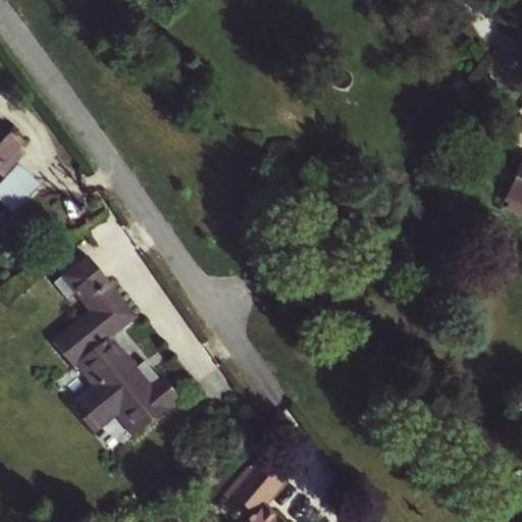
[(0,168),(24,142),(0,119),(0,168)]
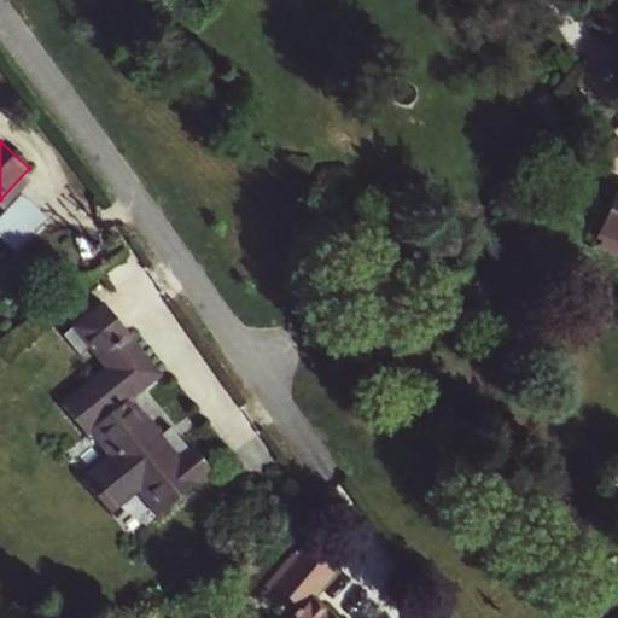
[(0,228),(19,249),(51,219),(25,192),(0,216),(0,228)]
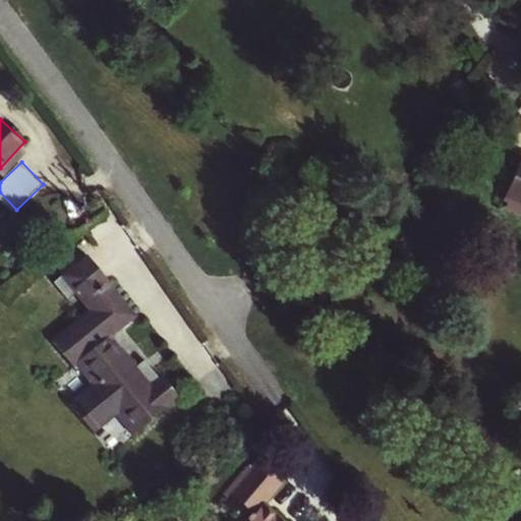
[(520,162),(505,199),(510,203),(520,207),(520,162)]
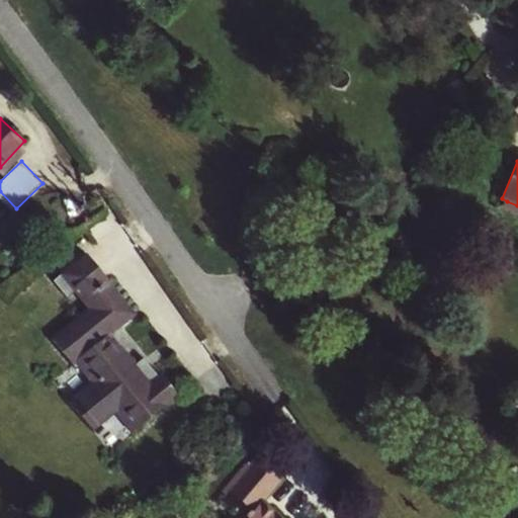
[(517,205),(507,201),(503,209),(517,216),(517,205)]
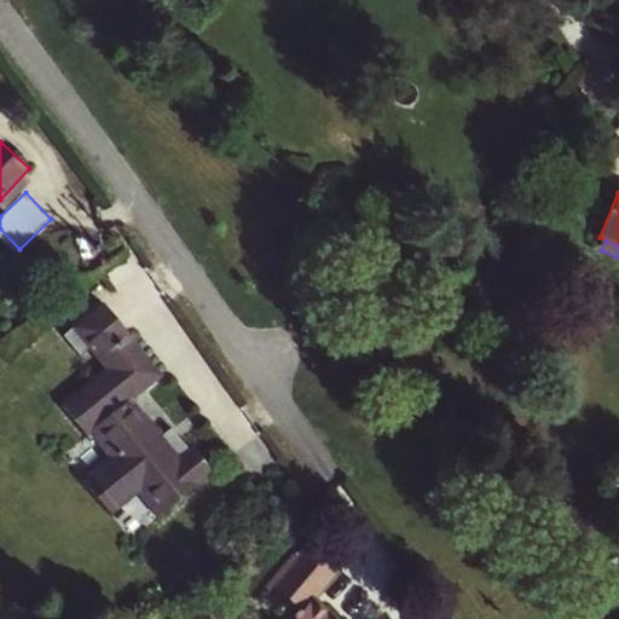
[(73,324),(76,329),(105,307),(102,302),(73,324)]
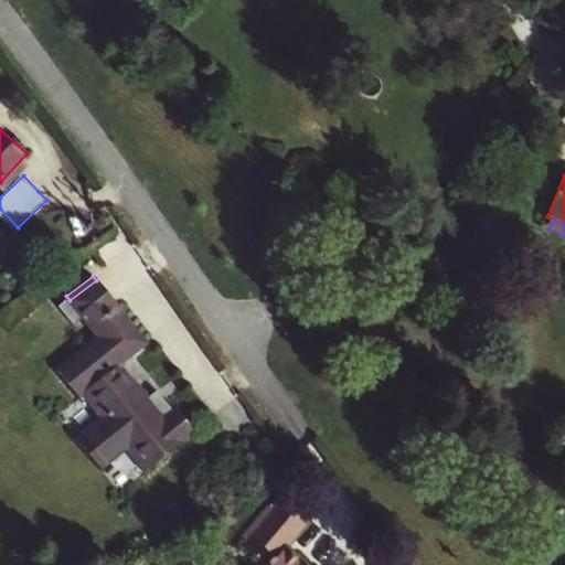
[(141,476),(193,437),(176,414),(162,424),(147,403),(121,370),(149,347),(97,279),(96,280),(70,300),(68,301),(83,320),(97,340),(55,371),(77,400),(82,396),(99,419),(77,435),(103,469),(125,452),(141,476)]
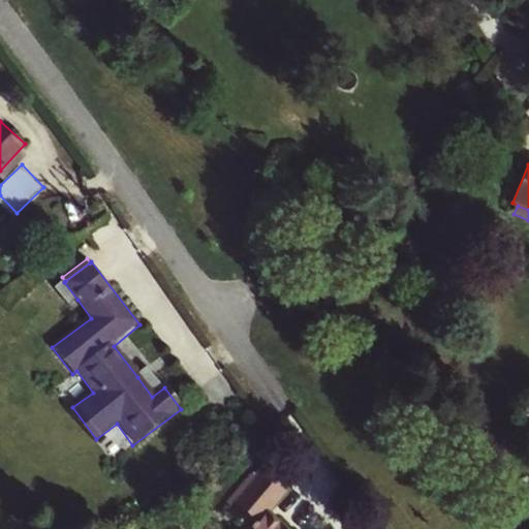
[(78,300),(64,282),(56,288),(69,307),(78,300)]
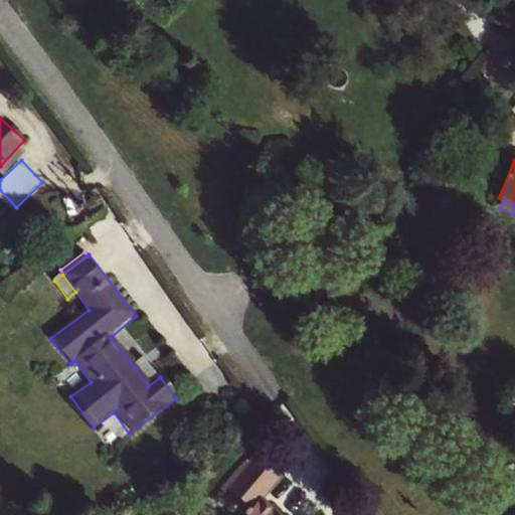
[(134,367),(148,386),(157,379),(143,361),(134,367)]
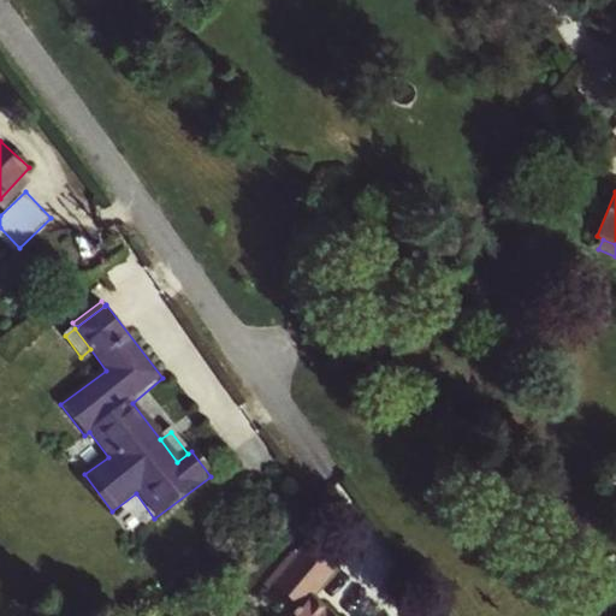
[(112,511),(84,474),(78,479),(106,516),(112,511)]
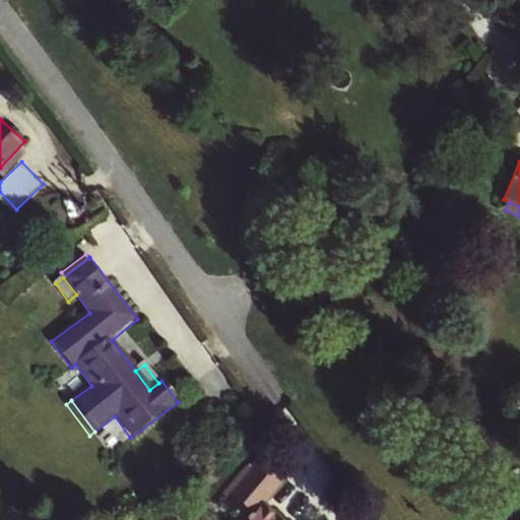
[(278,519),(260,505),(282,478),(258,458),(249,469),(245,465),(221,494),(224,497),(221,501),(243,519),(278,519)]
